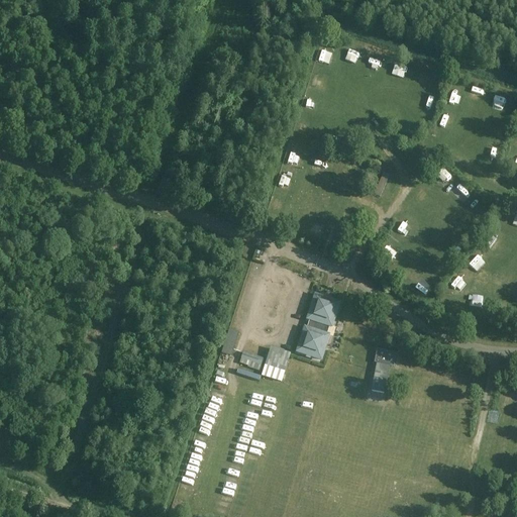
[(321,53),(318,64),(329,67),(332,56),(321,53)]
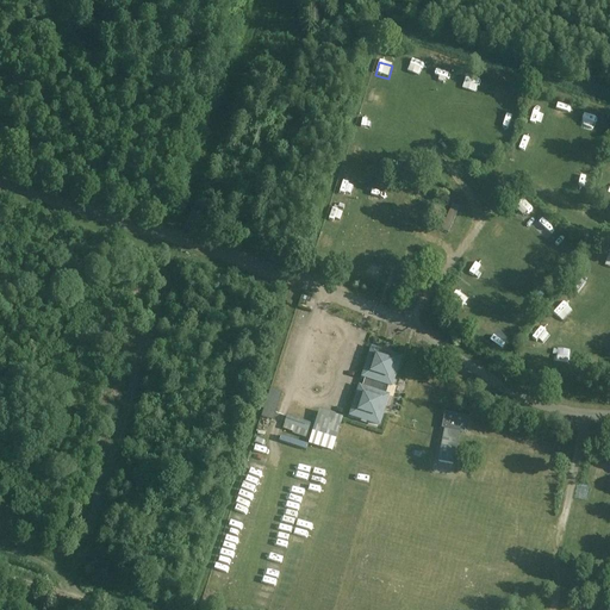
[(467,72),(465,81),(478,85),(480,75),(467,72)]
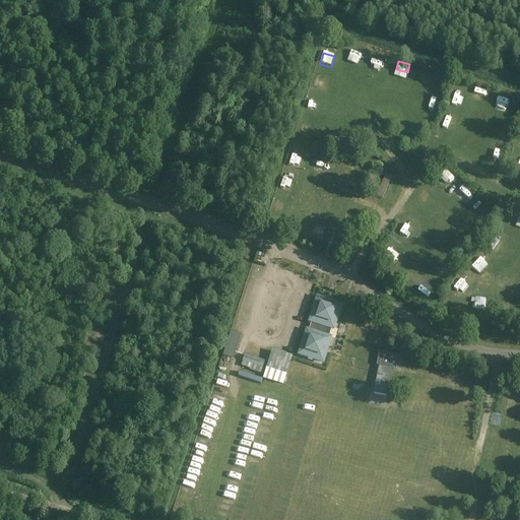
[(451,89),(463,90),(464,80),(452,79),(451,89)]
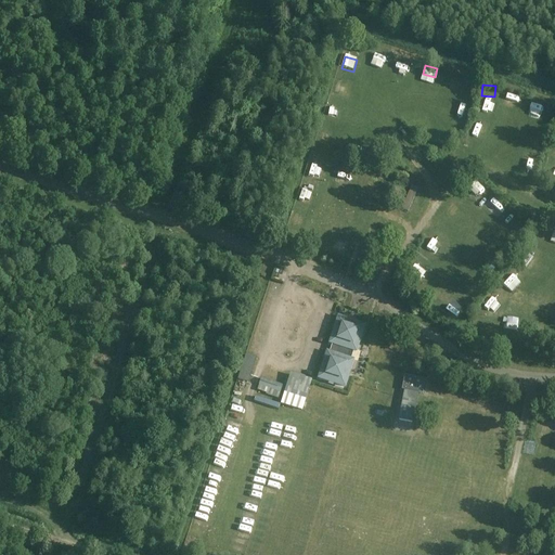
[(508,93),(507,99),(524,102),(525,97),(508,93)]
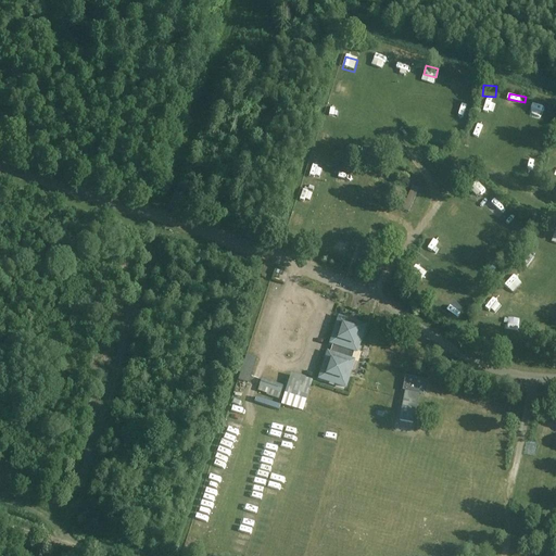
[(329,117),(336,118),(338,106),(331,105),(329,117)]
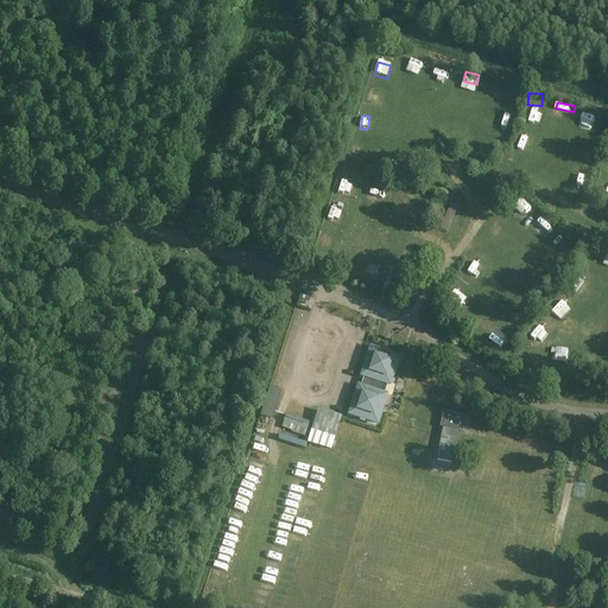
[(586,115),(582,126),(594,131),(597,119),(586,115)]
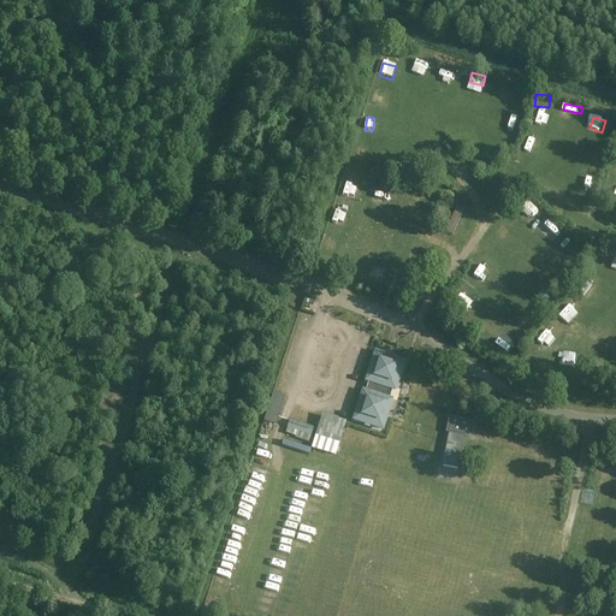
[(508,134),(515,137),(520,126),(513,123),(508,134)]
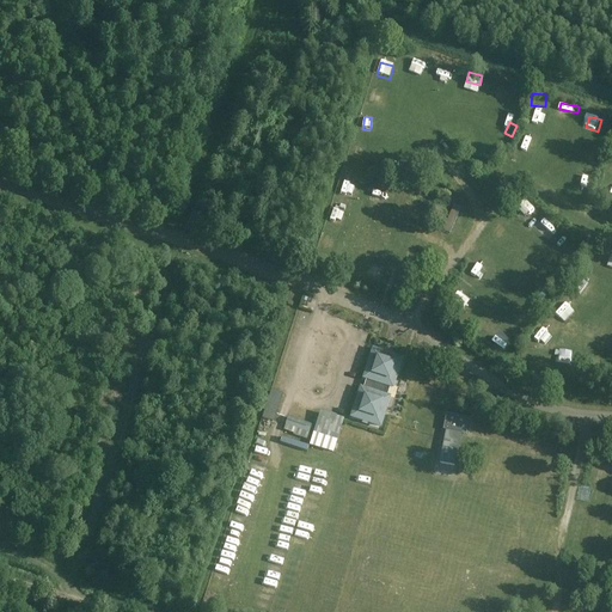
[(521,144),(536,147),(539,135),(525,132),(521,144)]
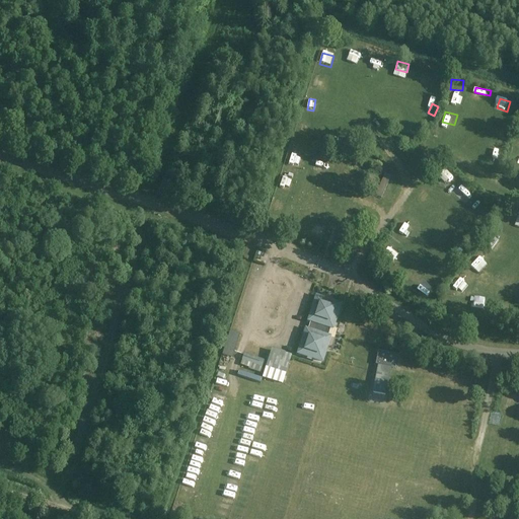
[(386,117),(383,122),(393,127),(396,122),(386,117)]
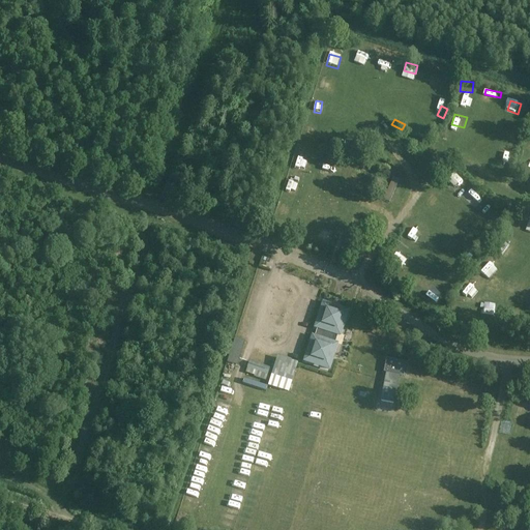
[(429,123),(419,126),(421,135),(431,131),(429,123)]
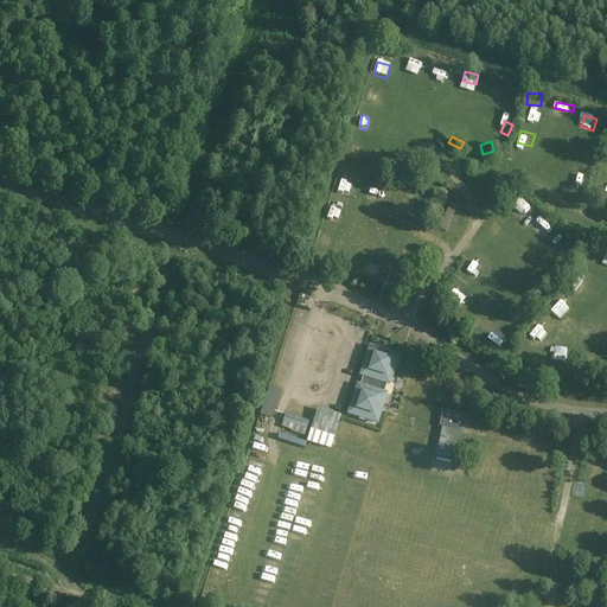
[(349,155),(360,158),(363,146),(351,144),(349,155)]
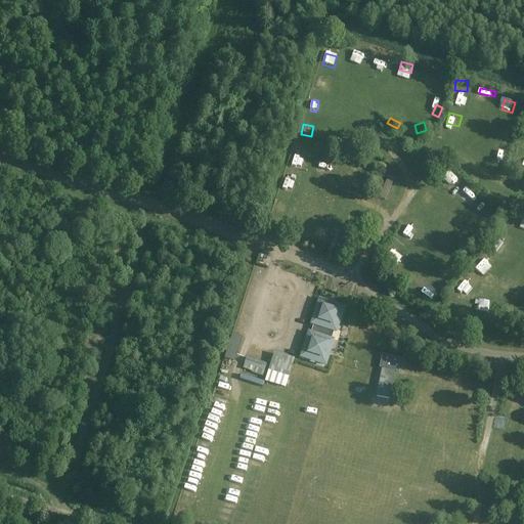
[(510,139),(514,131),(504,127),(500,135),(510,139)]
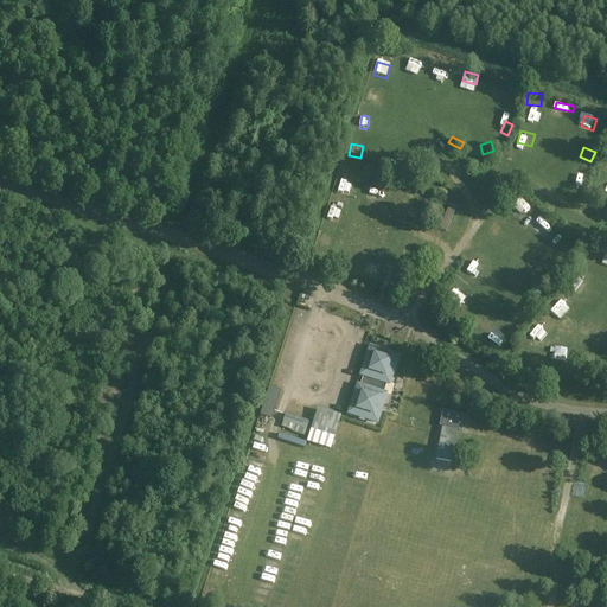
[(408,164),(419,168),(423,155),(413,151),(408,164)]
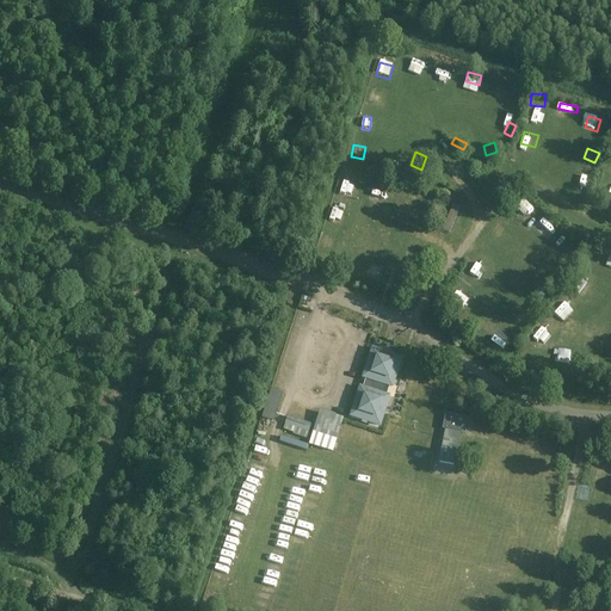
[(386,166),(397,167),(400,156),(387,154),(386,166)]
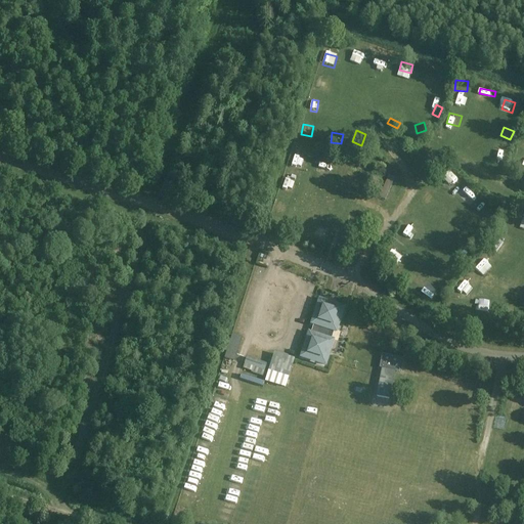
[(494,160),(505,161),(506,149),(496,147),(494,160)]
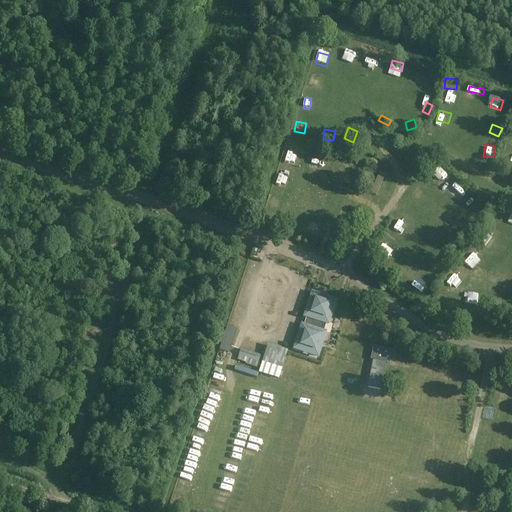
[(284,160),(294,163),(297,153),(287,149),(284,160)]
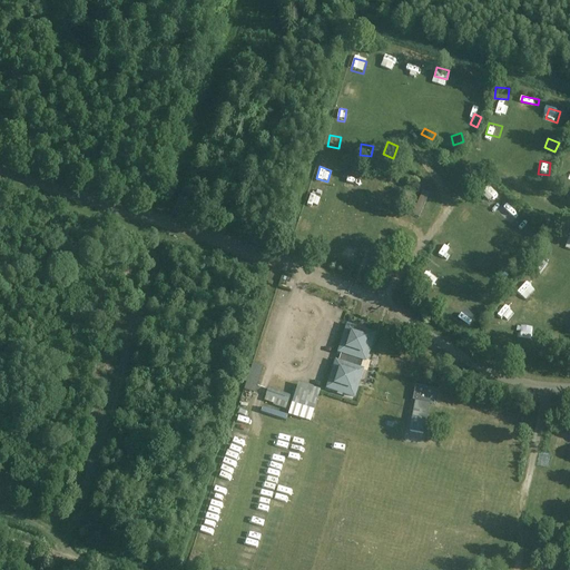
[(373,183),(390,187),(391,180),(374,176),(373,183)]
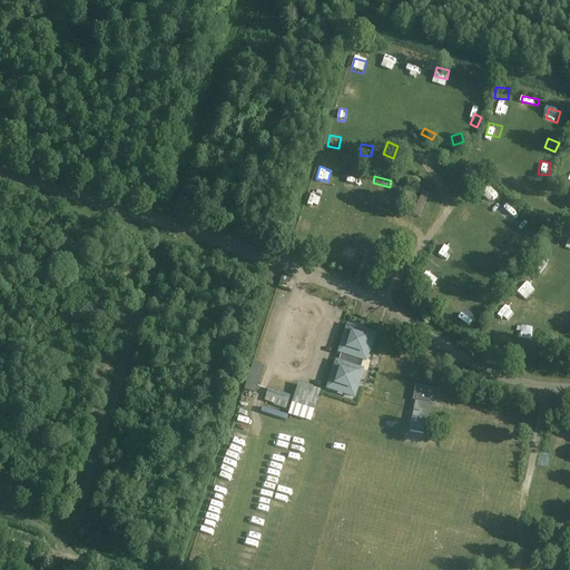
[(489,195),(493,190),(484,182),(480,187),(489,195)]
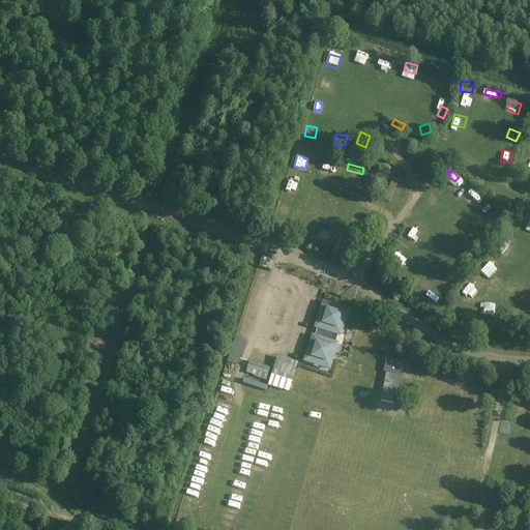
[(399,180),(393,177),(383,200),(389,203),(399,180)]
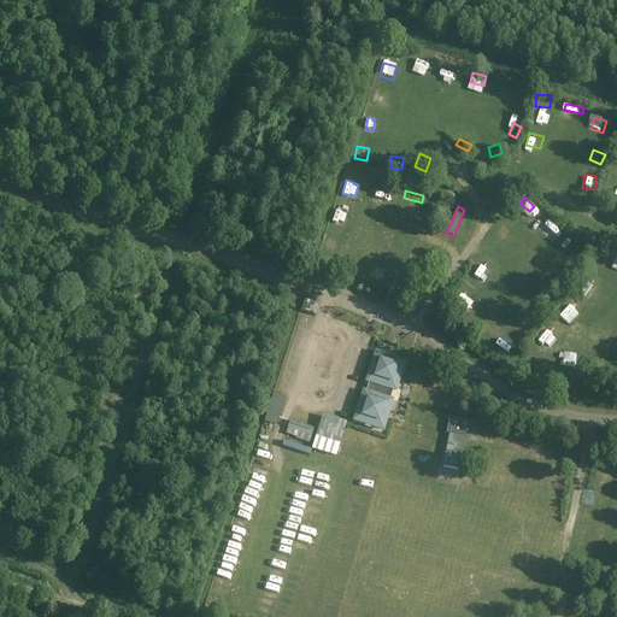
[(548,215),(539,222),(548,234),(558,227),(548,215)]
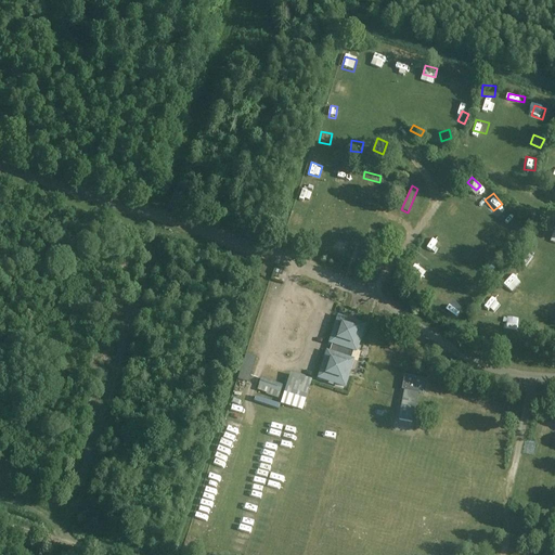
[(450,217),(456,207),(448,201),(441,210),(450,217)]
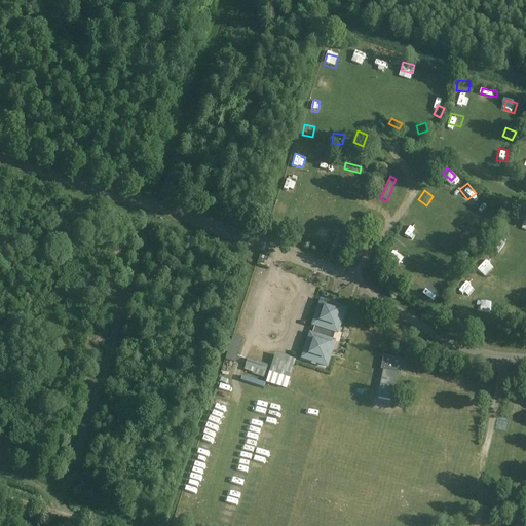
[(279,217),(284,208),(278,204),(274,215),(279,217)]
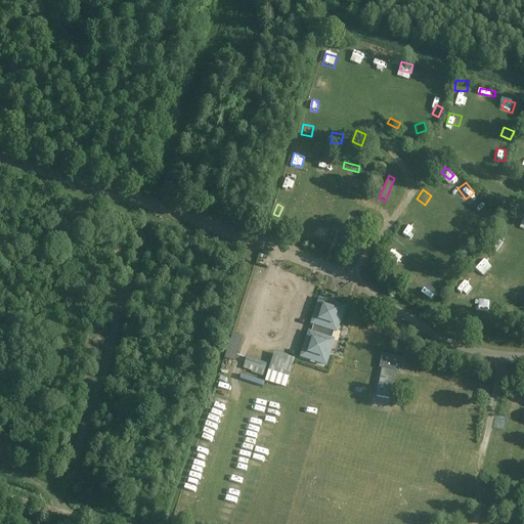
[(293,229),(305,231),(306,226),(294,223),(293,229)]
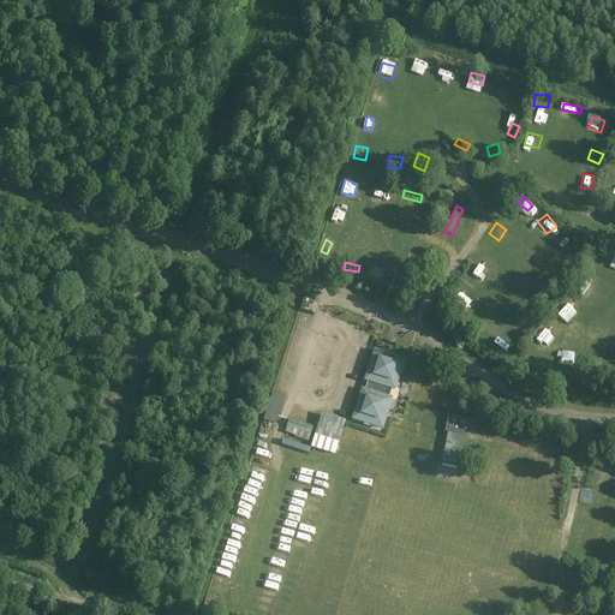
[(568,268),(559,273),(565,282),(574,276),(568,268)]
